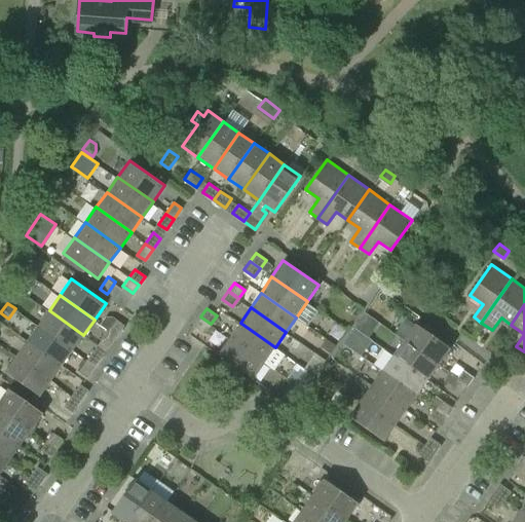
[(38,325),(73,349),(83,335),(49,310),(38,325)]
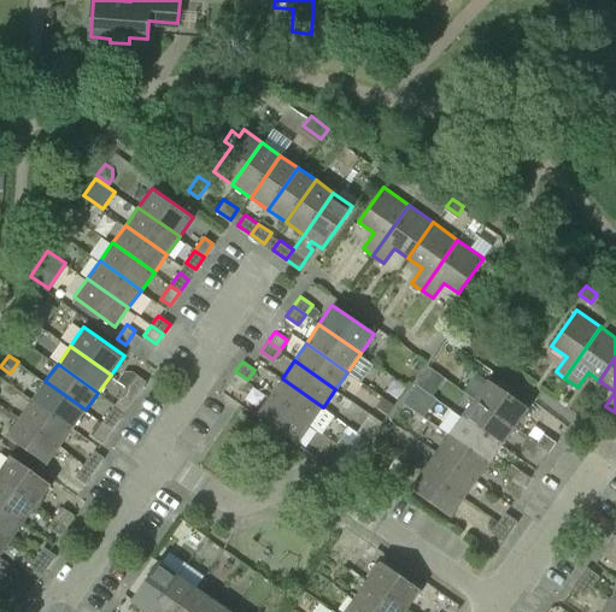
[(138,393),(147,380),(133,370),(124,370),(118,380),(128,386),(136,393),(138,393)]
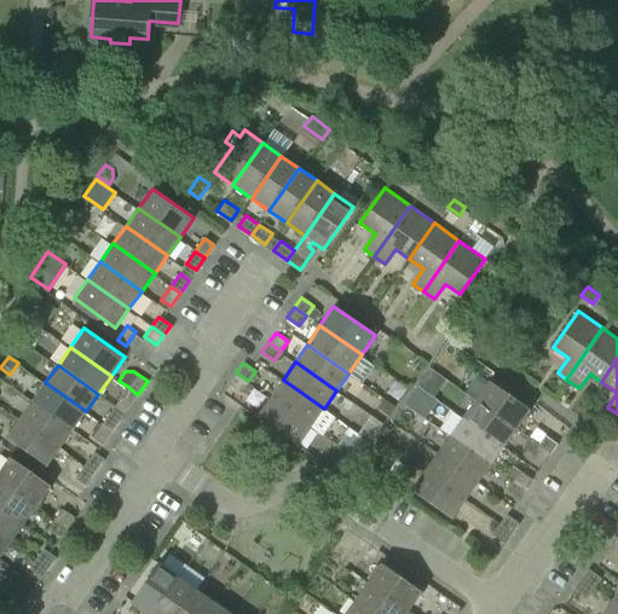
[(241,392),(248,381),(236,372),(229,383),(241,392)]
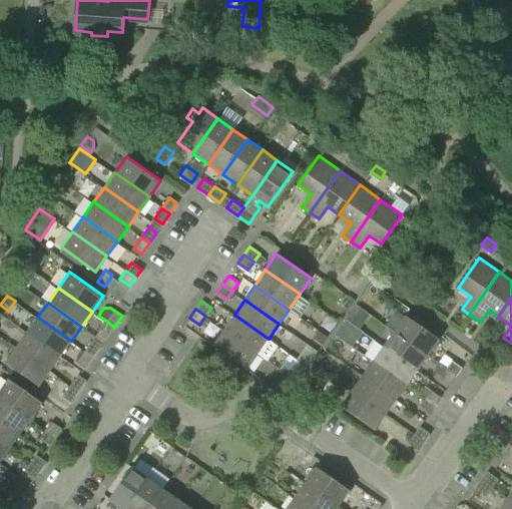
[(269,339),(234,315),(224,329),(259,353),(269,339)]
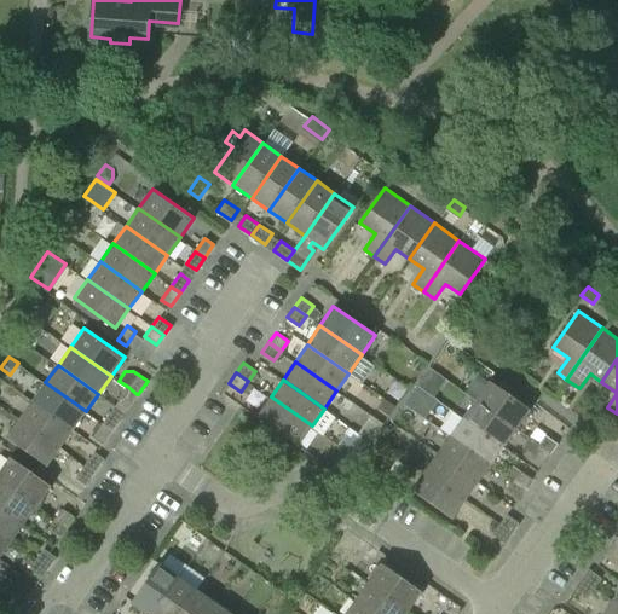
[(490,381),(475,400),(518,429),(531,410),(490,381)]
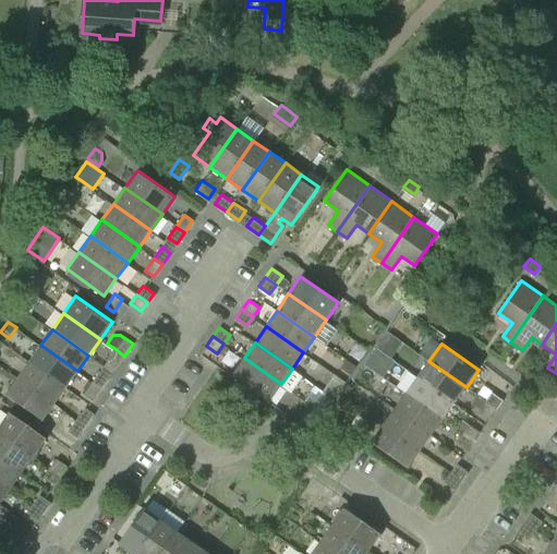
[(29,361),(67,387),(77,371),(40,345),(29,361)]
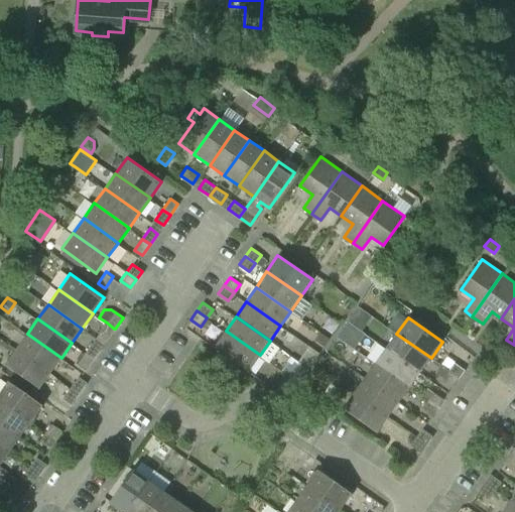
[(106,339),(114,329),(107,323),(106,323),(98,334),(106,339)]
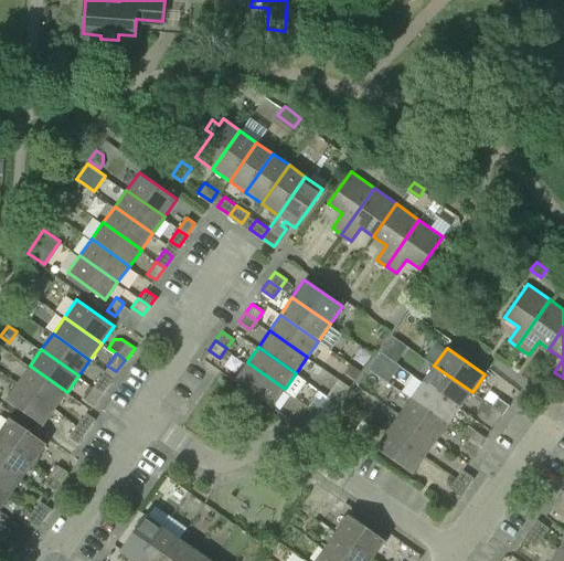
[(273,406),(285,389),(247,362),(235,380),(273,406)]
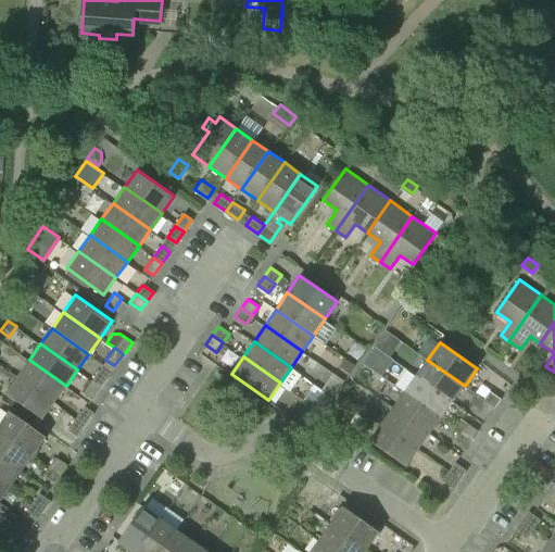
[(341,366),(350,373),(355,364),(347,359),(341,366)]
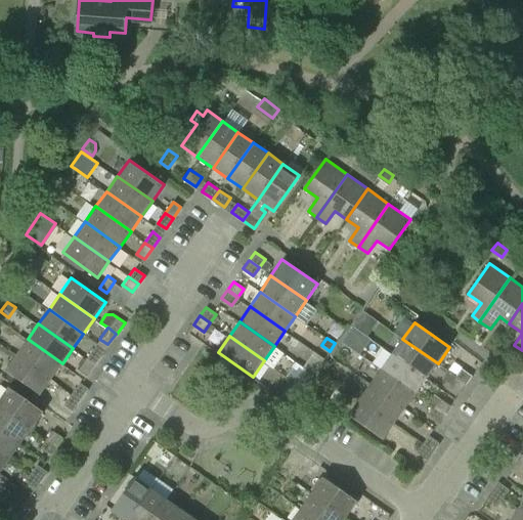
[(16,354),(51,379),(62,363),(28,339),(16,354)]
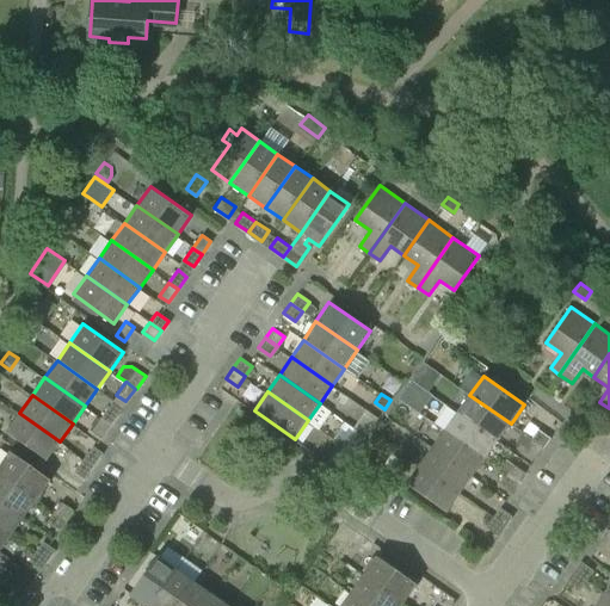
[(458,412),(499,439),(511,424),(469,395),(458,412)]
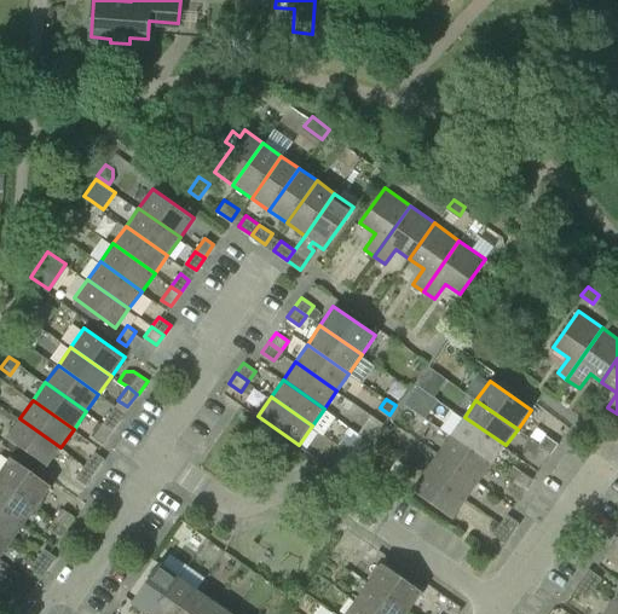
[(110,410),(102,423),(111,429),(120,417),(110,410)]
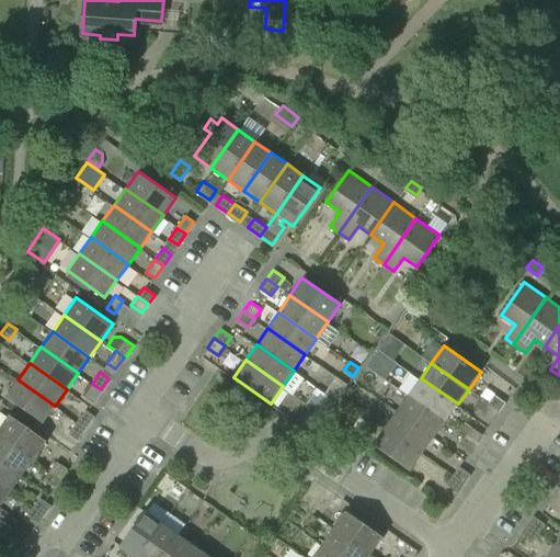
[(409,395),(446,421),(458,404),(421,378),(409,395)]
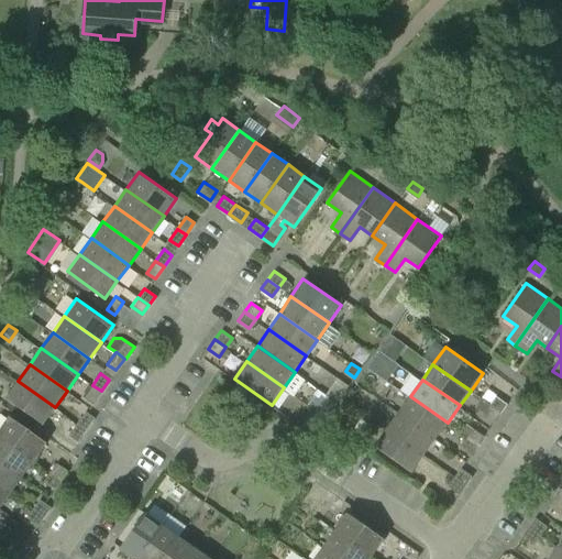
[(43,424),(55,407),(18,381),(7,397),(43,424)]
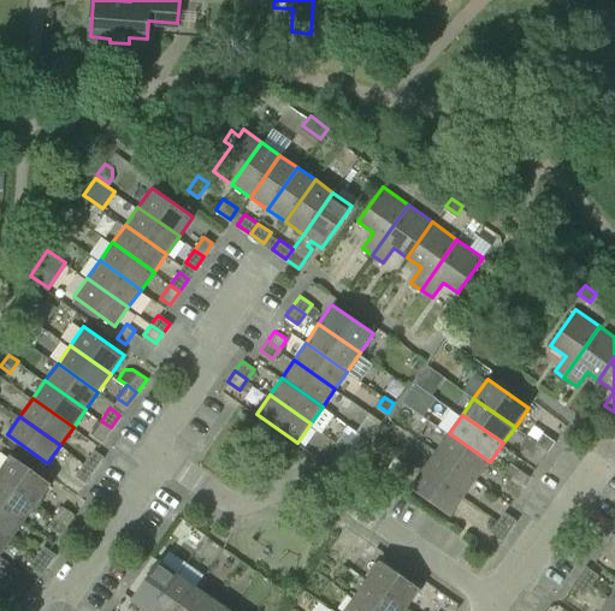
[(102,440),(111,427),(101,421),(92,433),(102,440)]
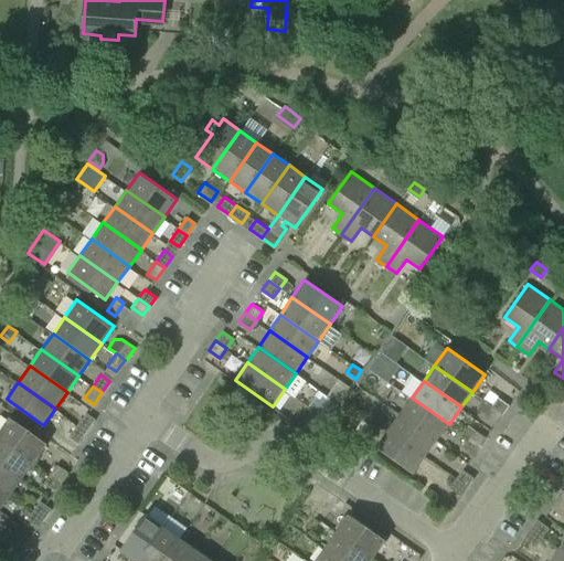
[(497,395),(491,405),(502,413),(509,404),(497,395)]
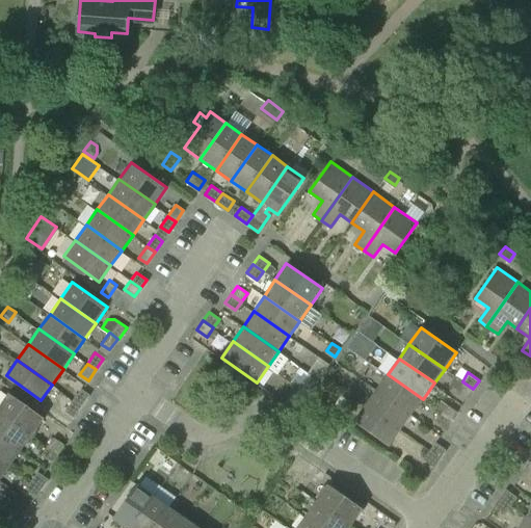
[(299,388),(309,394),(319,379),(310,373),(299,388)]
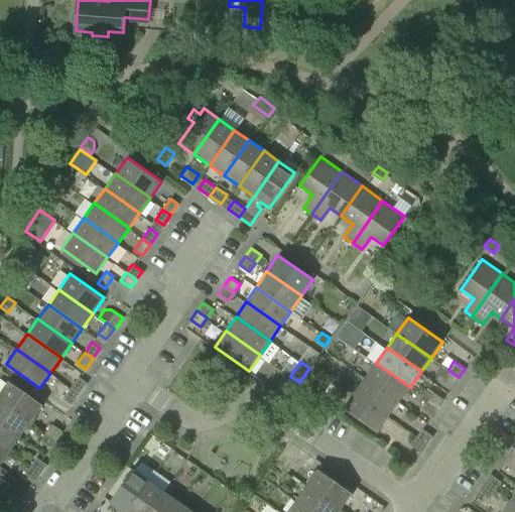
[(365,377),(400,401),(410,387),(376,363),(365,377)]
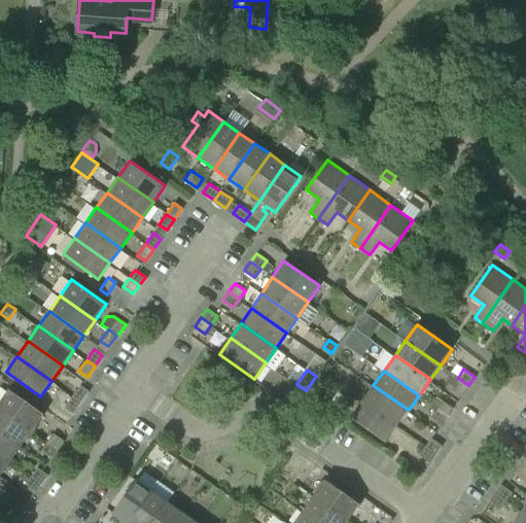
[(452,386),(463,393),(468,385),(458,378),(452,386)]
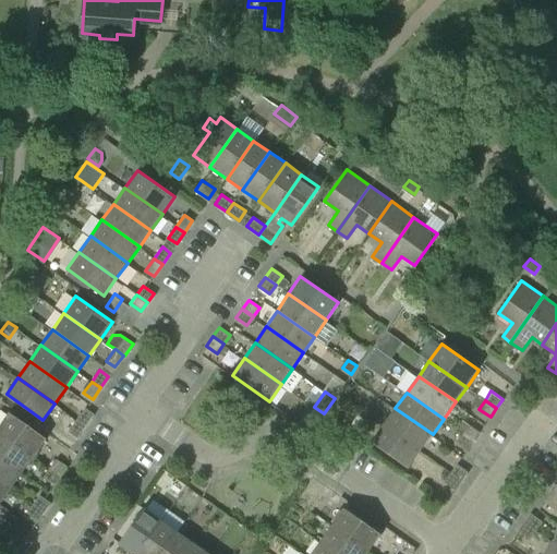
[(312,431),(324,414),(310,405),(299,421),(312,431)]
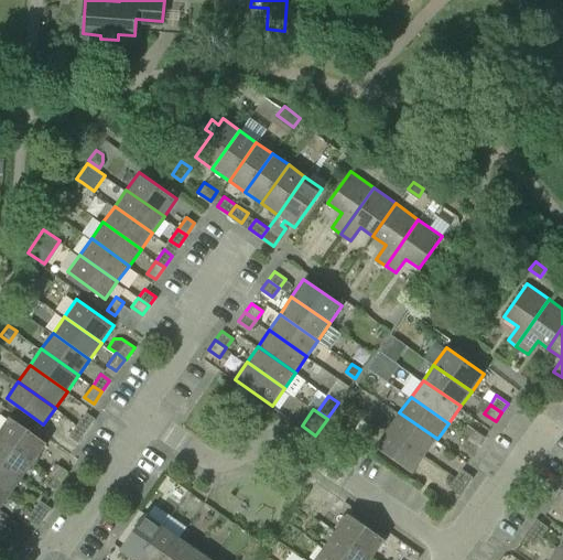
[(85,411),(77,422),(86,429),(94,417),(85,411)]
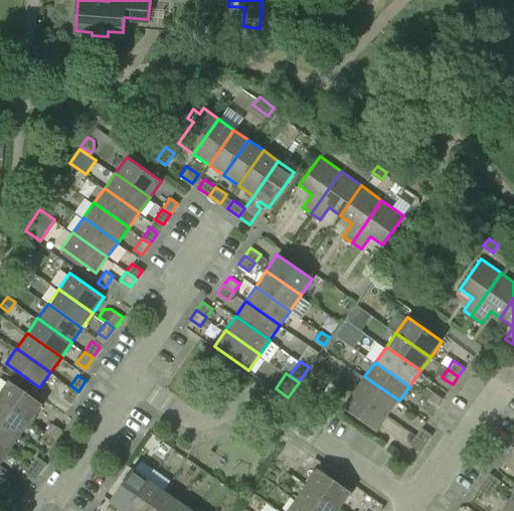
[(354,391),(388,415),(399,400),(364,376),(354,391)]
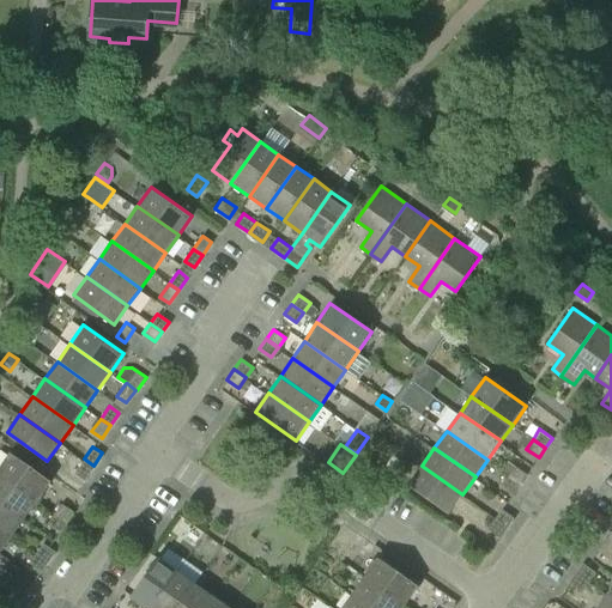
[(10,451),(0,464),(0,473),(37,500),(50,481),(10,451)]
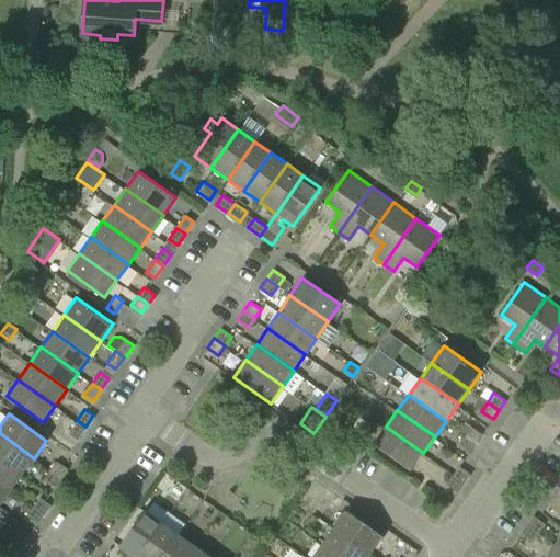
[(77,438),(86,427),(77,420),(68,431),(77,438)]
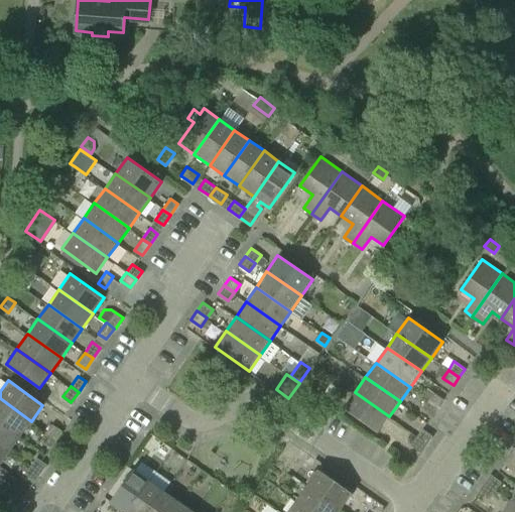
[(433,391),(427,399),(437,406),(443,398),(433,391)]
